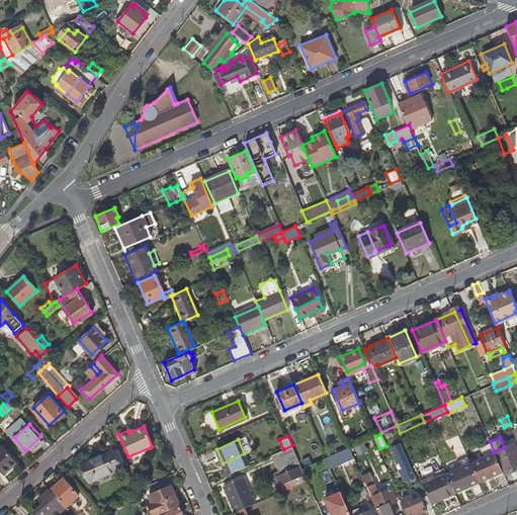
[(364,442),(354,446),(357,454),(367,450),(364,442)]
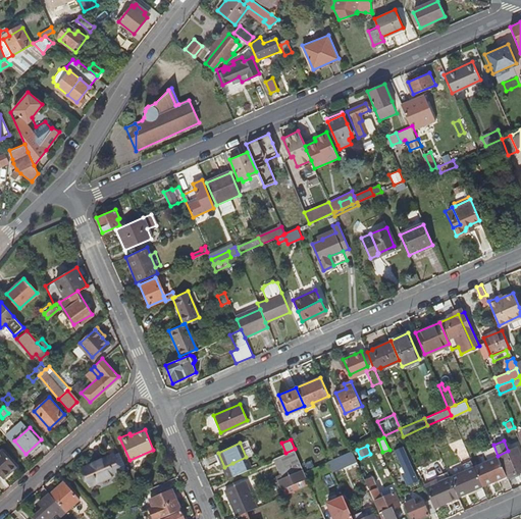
[(506,474),(507,477),(520,470),(520,457),(517,447),(508,451),(498,456),(499,457),(506,474)]
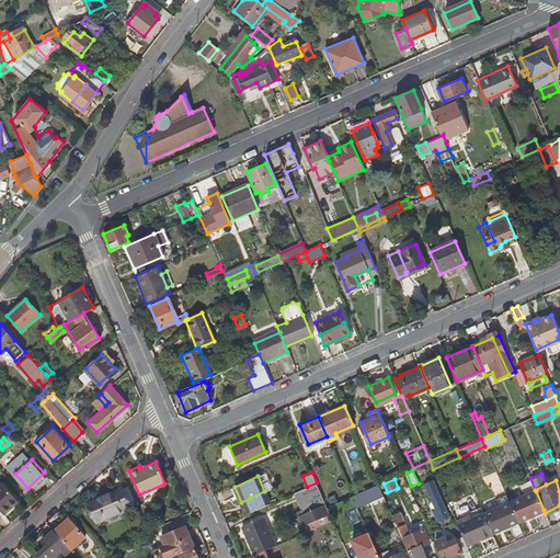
[(0,507),(4,512),(19,499),(3,481),(0,484),(0,507)]
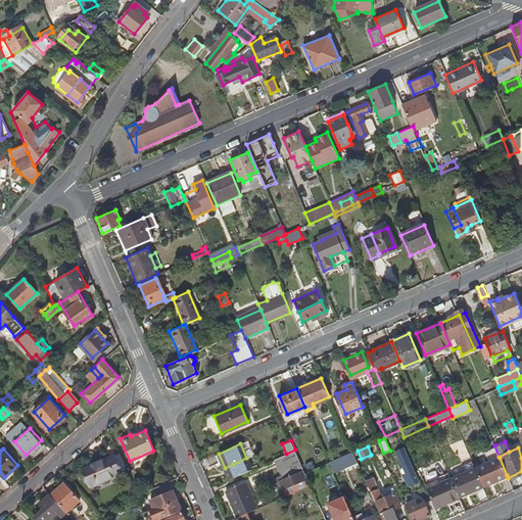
[(398,459),(407,455),(404,448),(395,452),(398,459)]
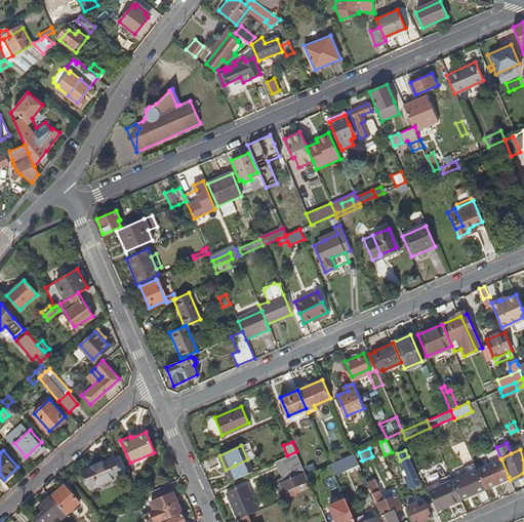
[(287,455),(275,460),(282,480),(279,482),(283,490),(285,489),(309,479),(306,473),(296,451),(287,455)]
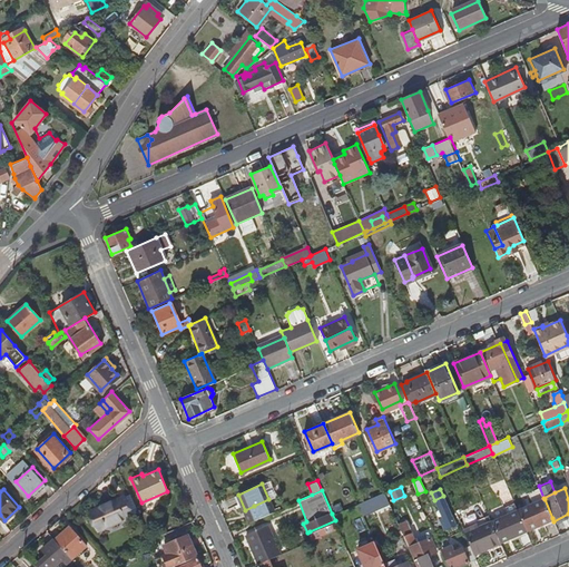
[(389,501),(384,491),(359,502),(363,514),(389,501)]
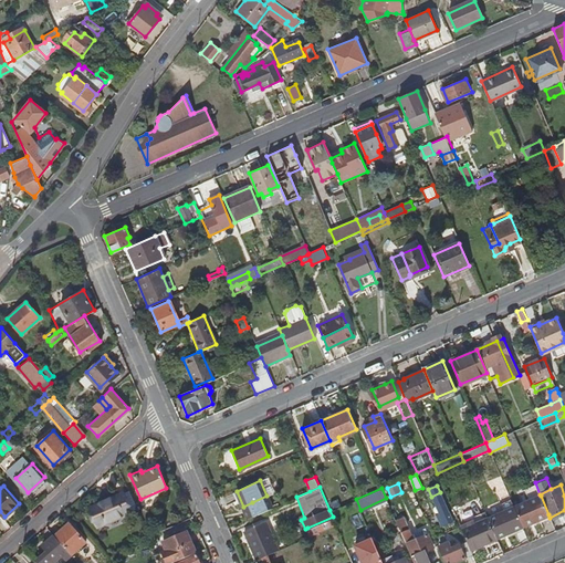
[(128,490),(122,492),(89,507),(96,523),(129,510),(135,507),(128,490)]
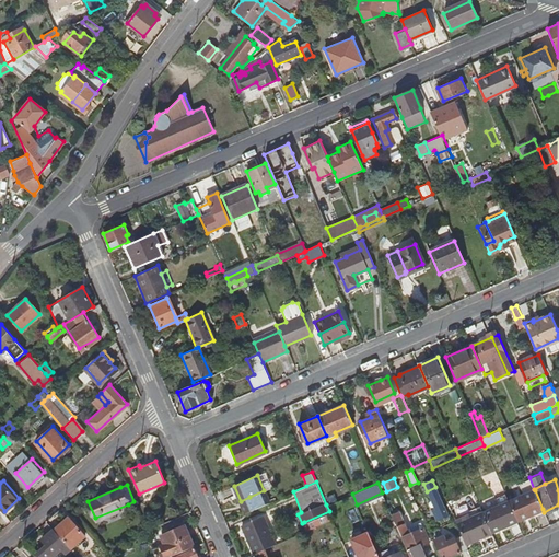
[(447,515),(435,487),(427,491),(434,508),(439,519),(447,515)]
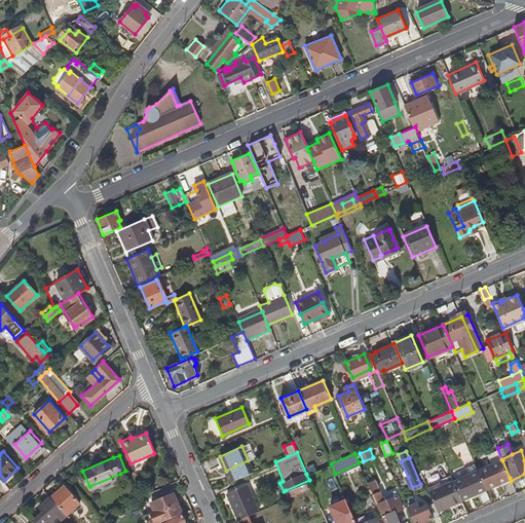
[(253,472),(248,460),(234,467),(238,478),(253,472)]
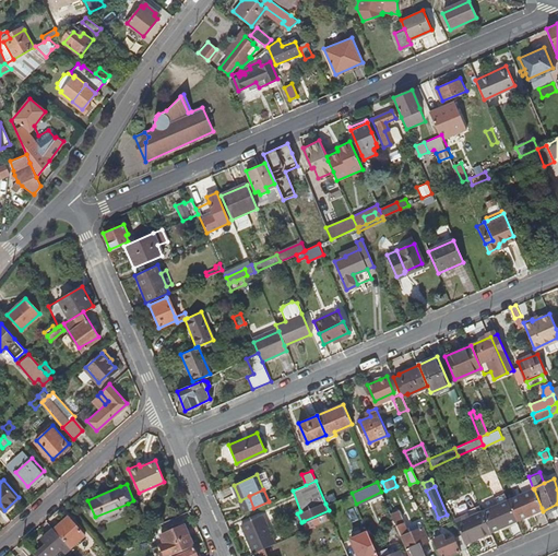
[(508,500),(517,520),(542,508),(534,489),(508,500)]
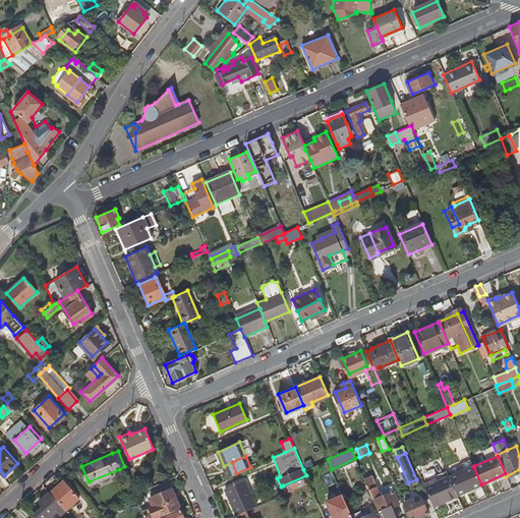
[(312,463),(310,457),(303,460),(305,466),(312,463)]
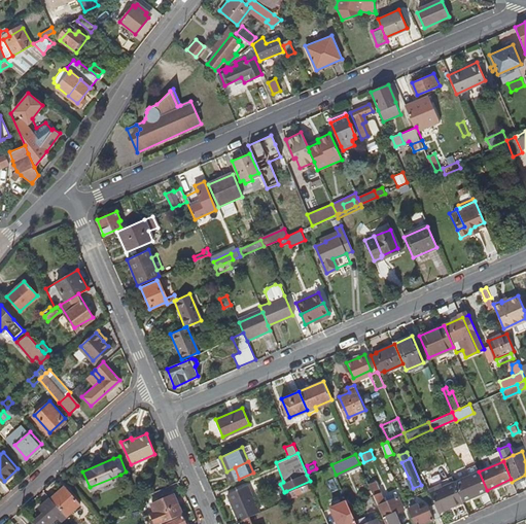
[(454,482),(462,500),(487,490),(479,472),(454,482)]
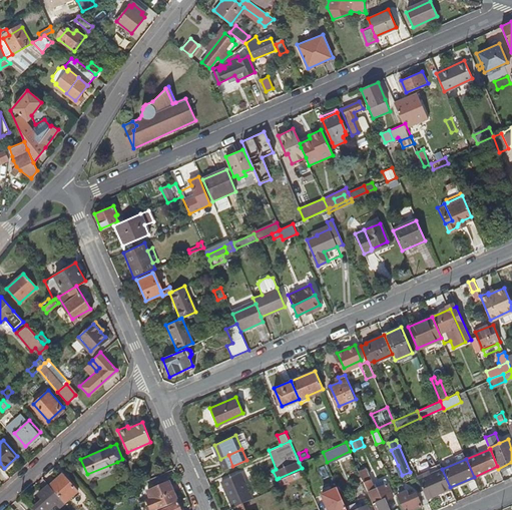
[(416,463),(419,470),(427,466),(425,460),(416,463)]
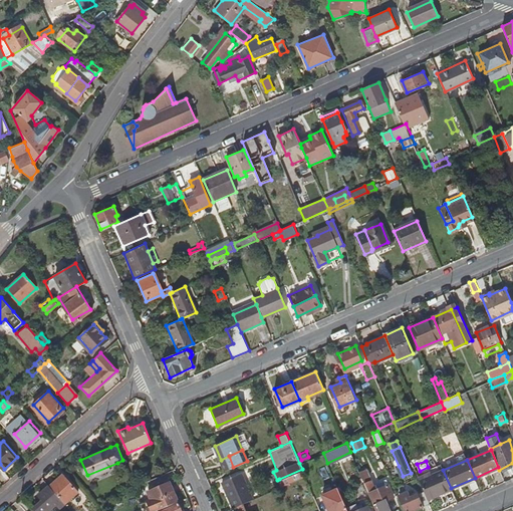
[(322,486),(334,480),(327,463),(307,472),(313,487),(321,484),(322,486)]
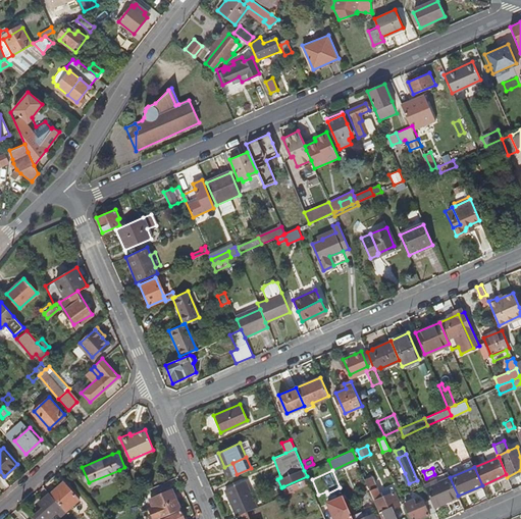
[(307,476),(283,486),(287,494),(309,483),(307,476)]
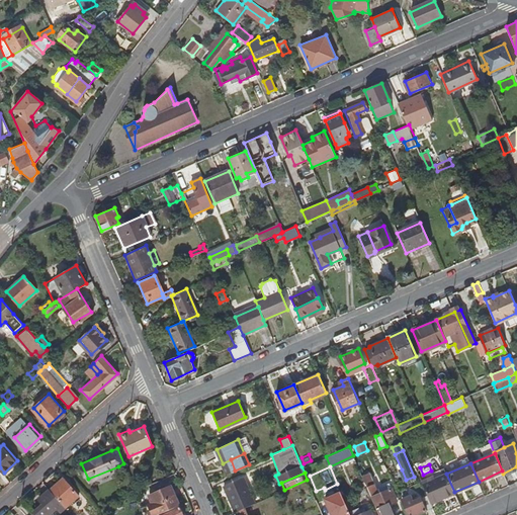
[(361,475),(378,514),(392,514),(388,503),(395,500),(390,488),(377,493),(371,480),(369,481),(366,473),(361,475)]
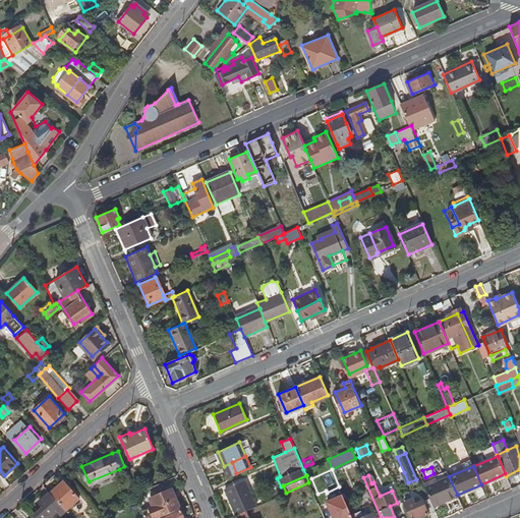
[(432,505),(457,495),(449,476),(424,487),(429,498),(432,505)]
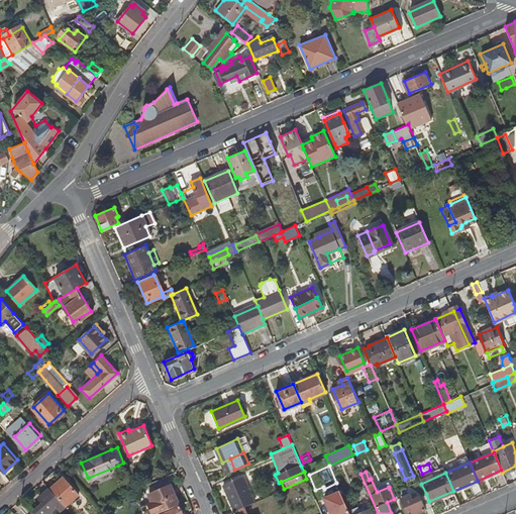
[(221,485),(233,511),(254,502),(243,475),(221,485)]
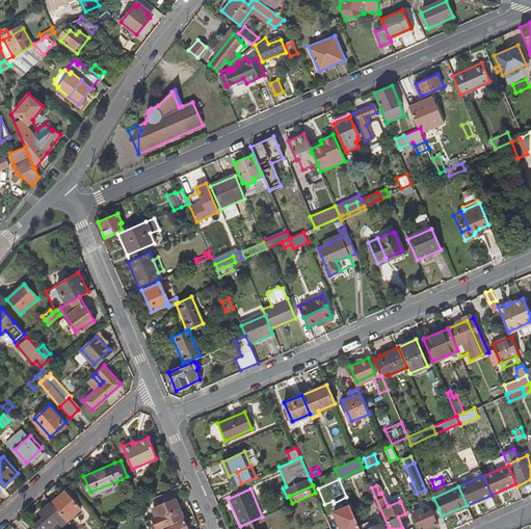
[(63,491),(50,503),(61,517),(65,521),(65,522),(79,509),(63,491)]
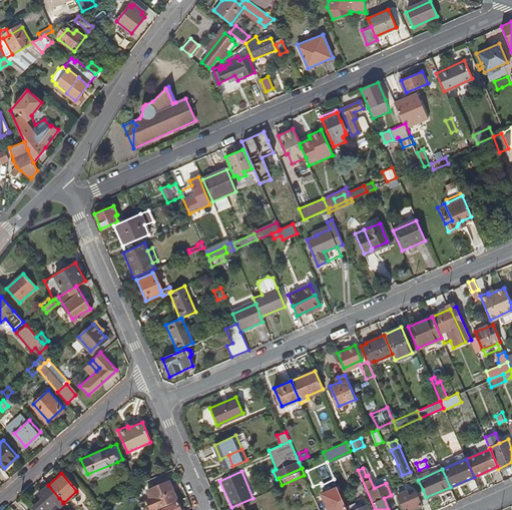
[(159,508),(176,501),(168,481),(149,489),(152,497),(137,503),(140,509),(154,509),(157,509),(159,508)]
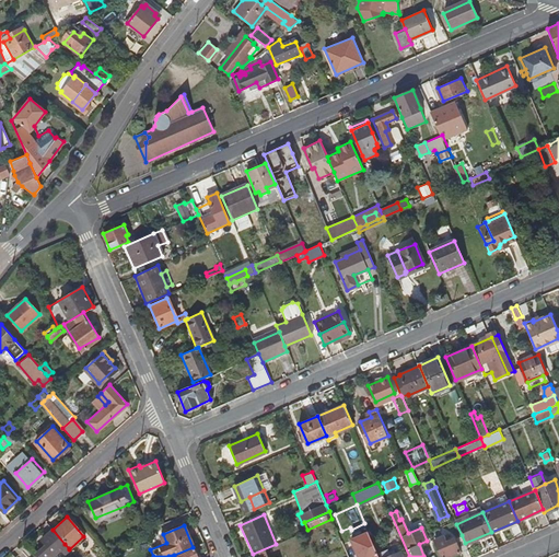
[(430,531),(434,540),(443,536),(440,528),(430,531)]
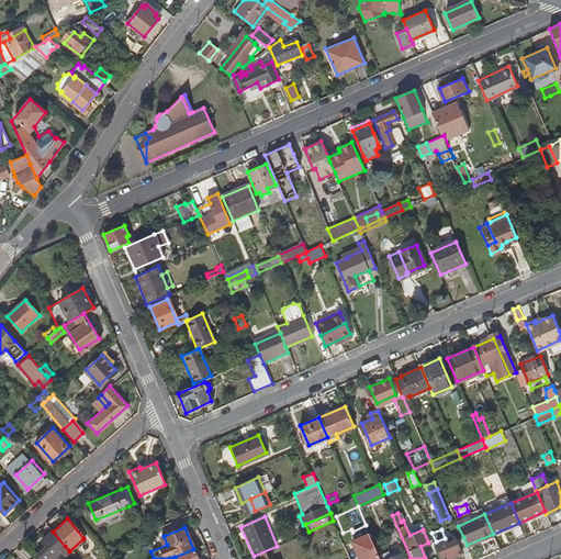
[(53,532),(52,530),(46,535),(41,540),(46,547),(36,555),(40,558),(48,558),(59,550),(65,546),(53,532)]
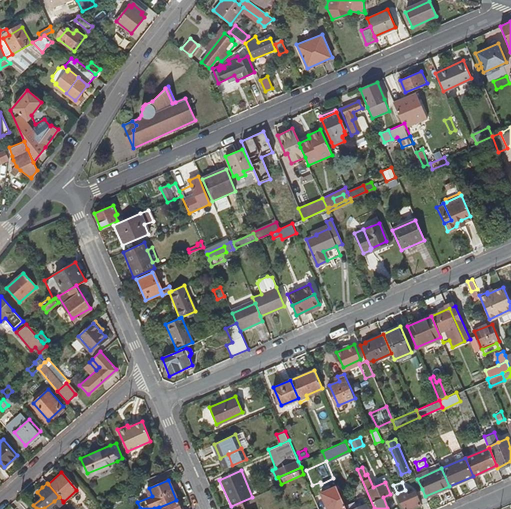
[(346,508),(336,485),(321,492),(328,508),(346,508)]
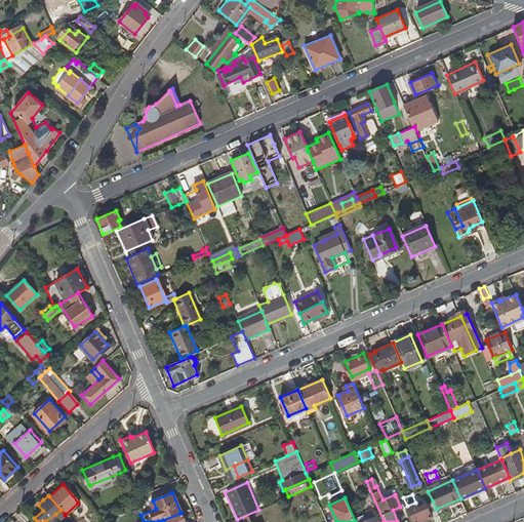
[(428,518),(438,513),(436,509),(433,502),(422,506),(428,518)]
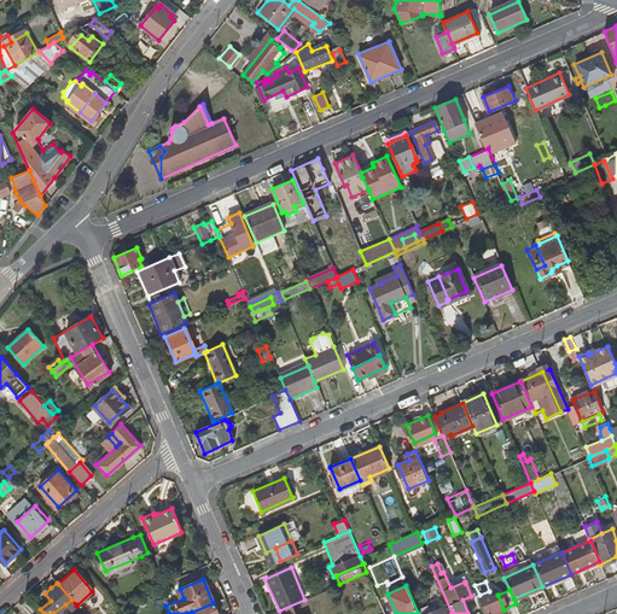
[(488,613),(492,613),(504,609),(498,595),(492,597),(489,591),(479,595),(488,613)]
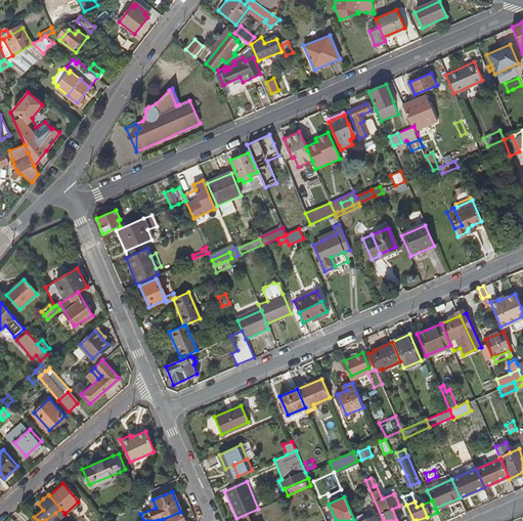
[(122,512),(120,507),(99,515),(103,520),(122,512)]
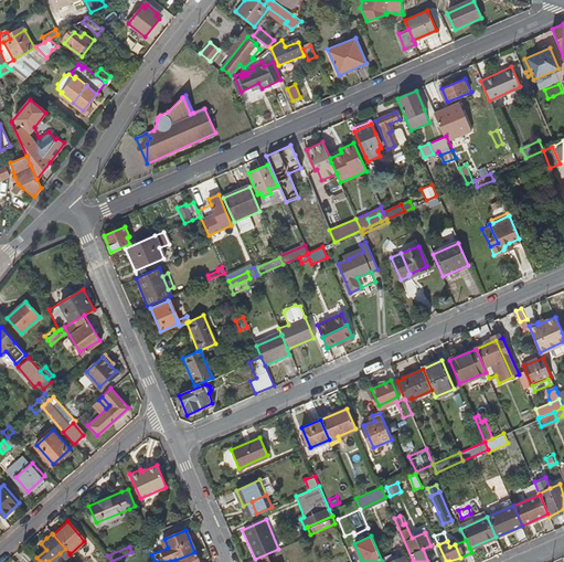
[(70,553),(65,549),(60,553),(64,559),(70,553)]
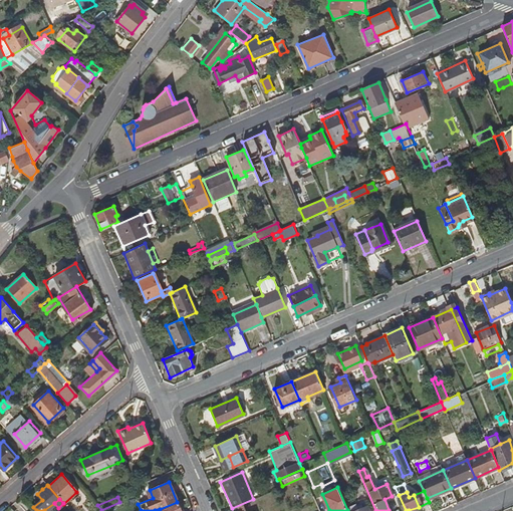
[(347,510),(355,510),(366,507),(363,499),(358,501),(359,505),(347,510)]
